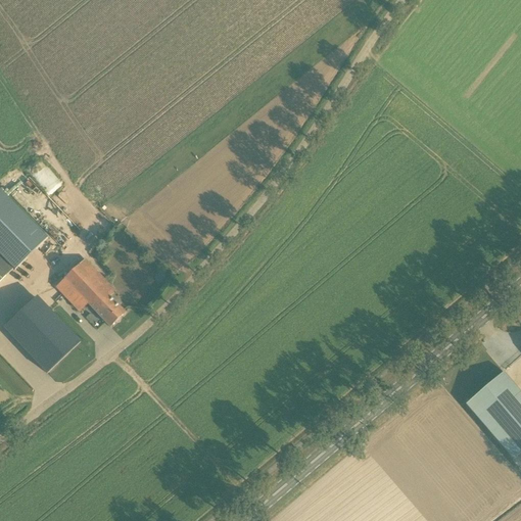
[(0,255),(13,269),(46,237),(0,189),(0,255)]
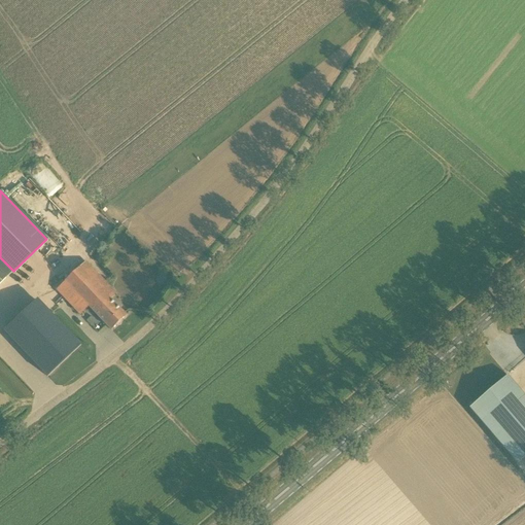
[(0,280),(11,270),(0,258),(0,280)]
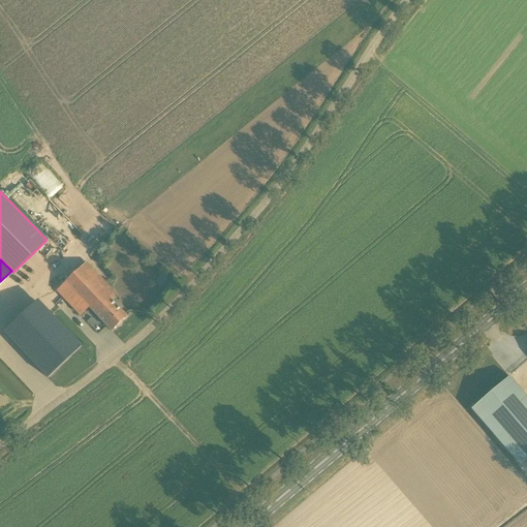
[(80,268),(64,282),(110,330),(125,315),(89,277),(80,268)]
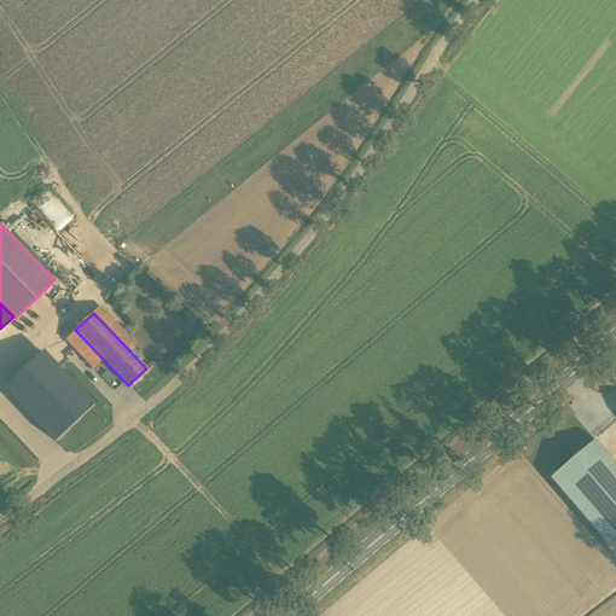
[(92,402),(51,358),(11,395),(53,440),(92,402)]
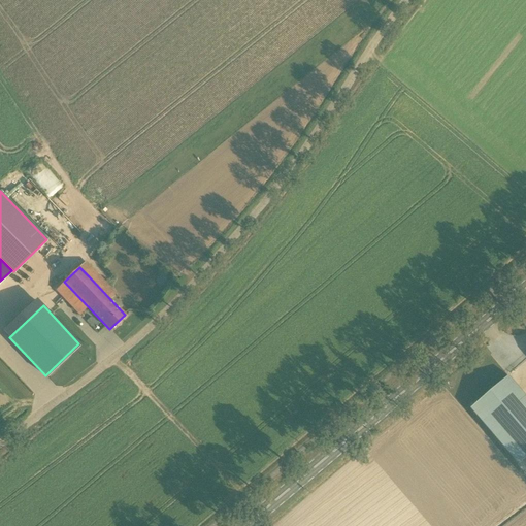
[(518,461),(525,454),(525,397),(506,374),(469,405),(518,461)]
